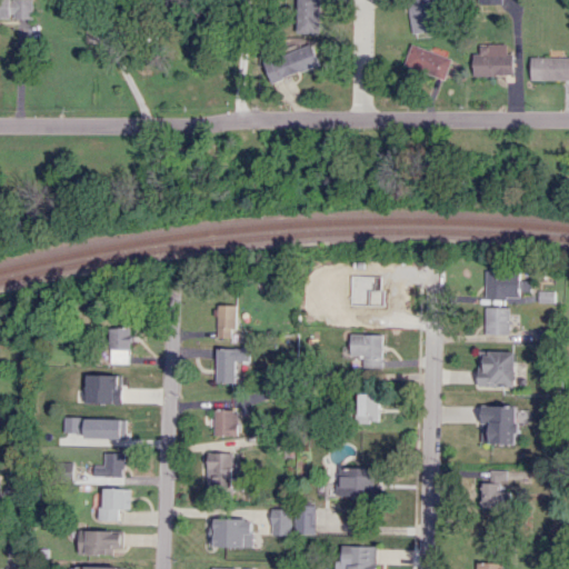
[(322,0),(299,0),(298,32),(321,33),(322,0)]
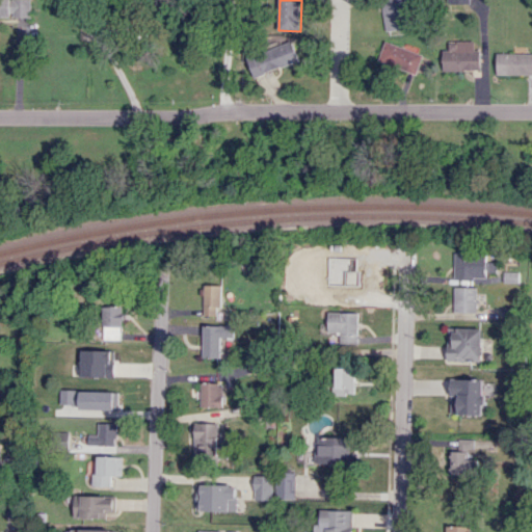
[(405,0),(382,0),(384,30),(406,29),(405,0)]
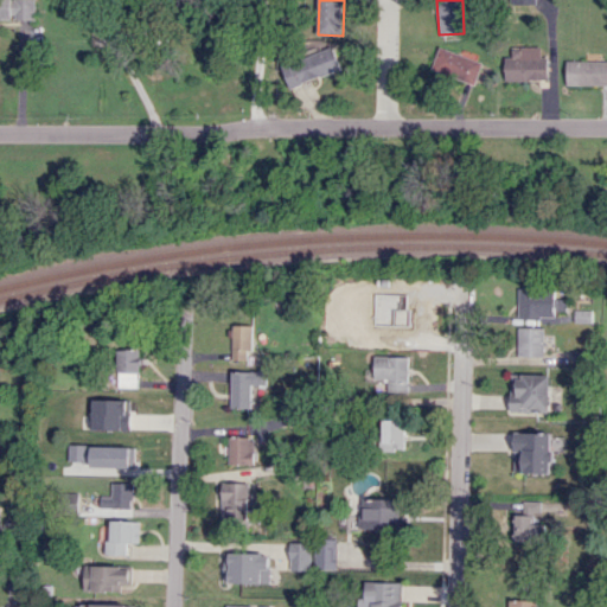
[(484,62),(440,46),(432,68),(475,84),(484,62)]
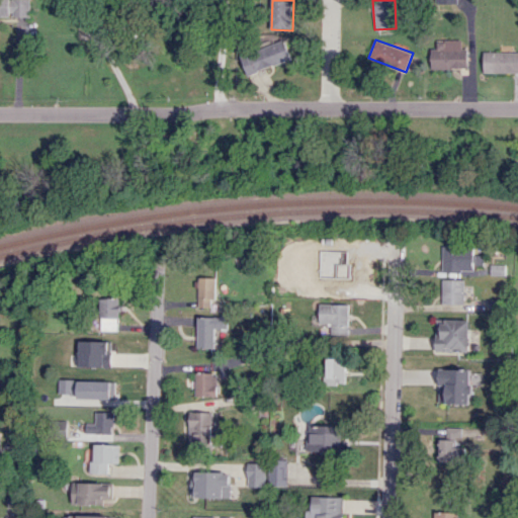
[(431,68),(467,69),(467,48),(461,48),(461,39),(437,39),(437,49),(431,48),(431,68)]
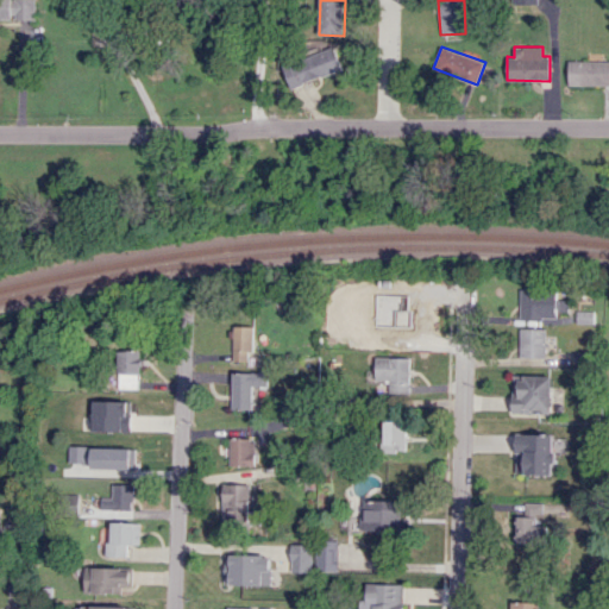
[(290,87),(344,71),(338,48),(283,63),(290,87)]
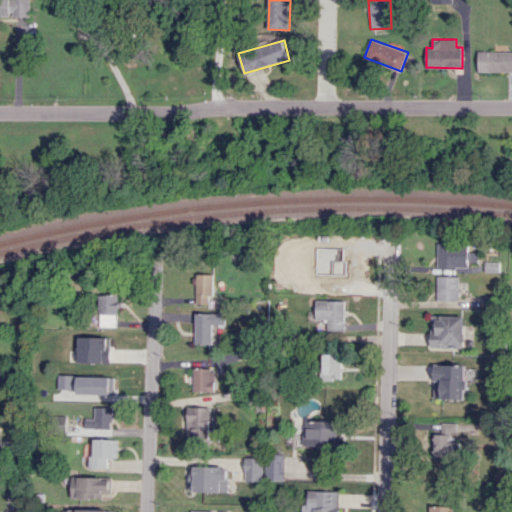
[(478,71),(511,71),(511,51),(478,50),(478,71)]
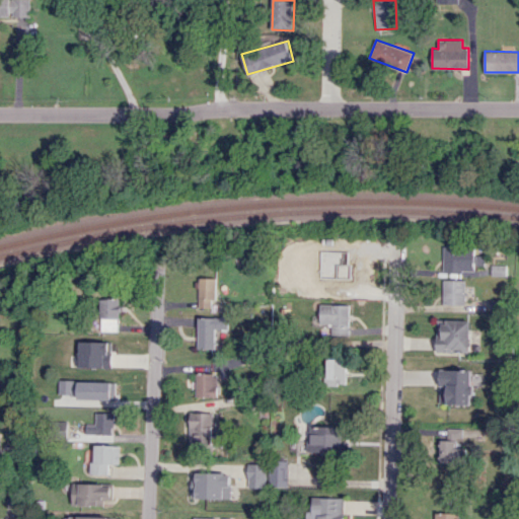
[(443,271),(474,272),(475,266),(485,266),(485,255),(474,254),(474,247),(443,246),(443,271)]
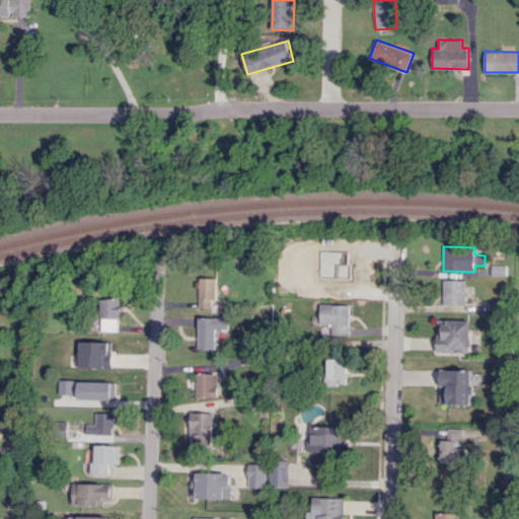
[(506,266),(492,265),(491,275),(506,276),(506,266)]
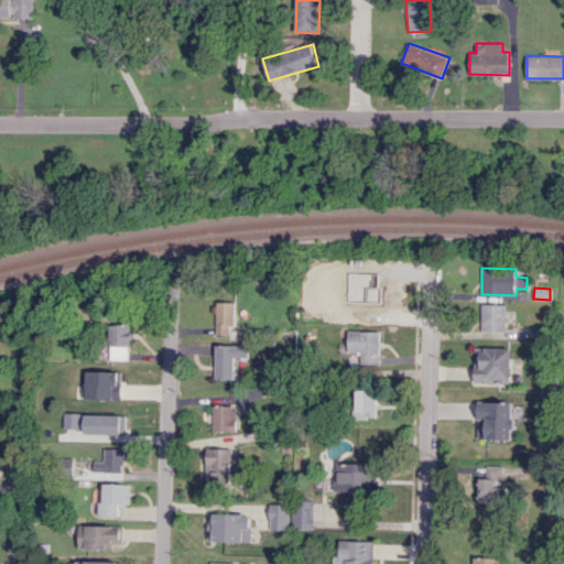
[(372,318),(371,301),(336,302),(337,320),(372,318)]
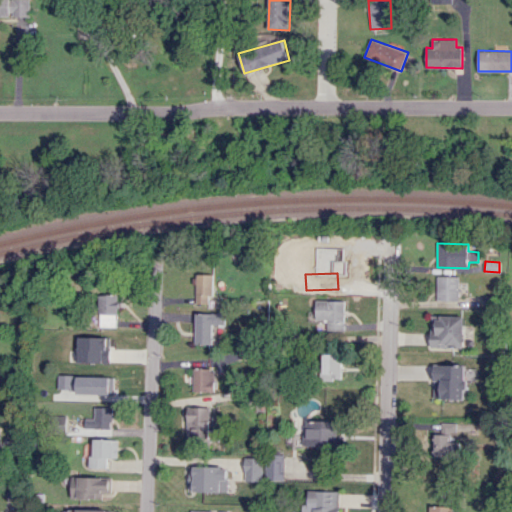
[(213,275),(195,275),(195,303),(212,303),(213,275)]
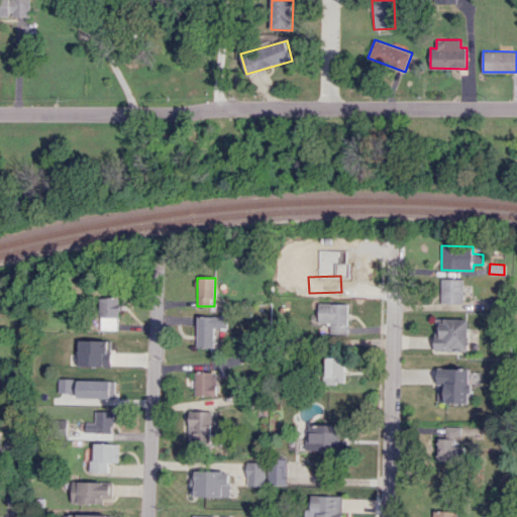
[(462,303),(462,279),(441,279),(440,303),(462,303)]
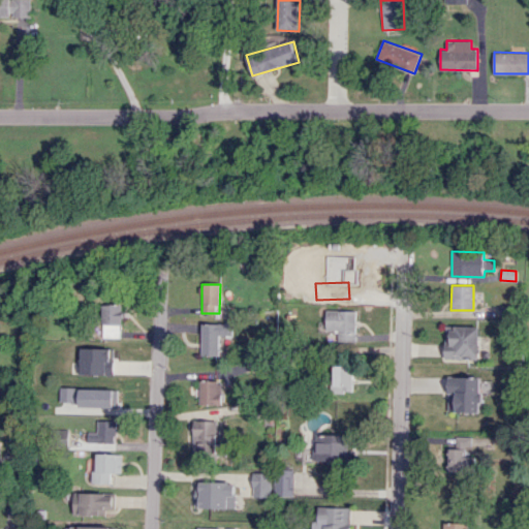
[(120,338),(121,305),(101,305),(100,337),(120,338)]
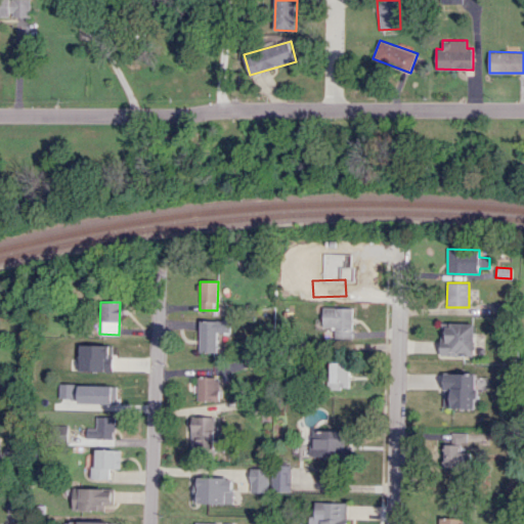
[(353,308),(323,307),(322,329),(335,329),(335,338),(352,339),(353,308)]
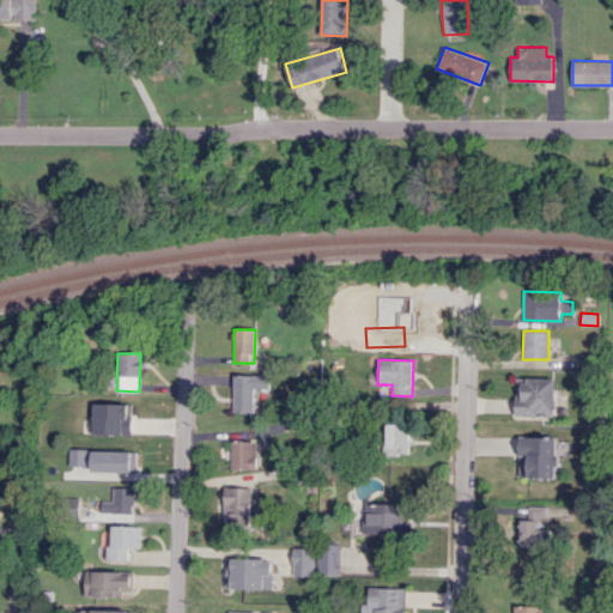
[(232,412),(255,412),(255,390),(269,390),(271,375),(234,374),(232,412)]
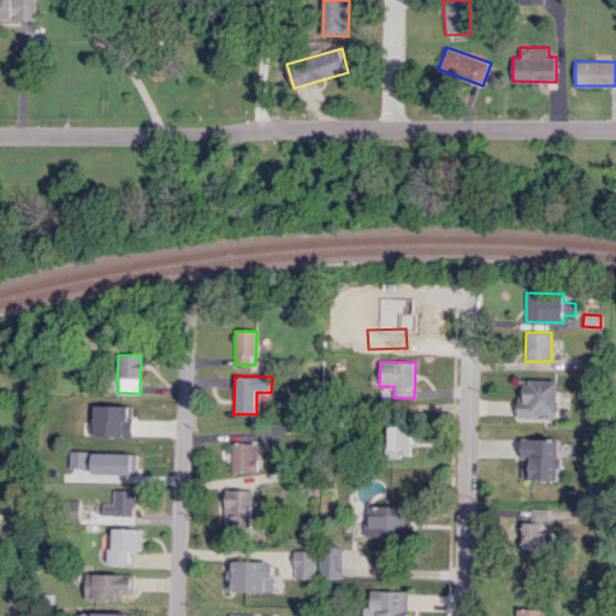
[(517,418),(557,418),(558,380),(519,379),(517,418)]
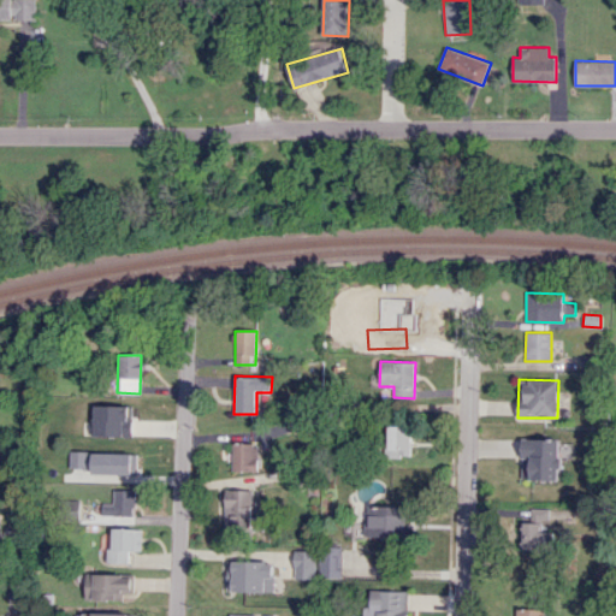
[(134,406),(94,404),(93,436),(132,437),(134,406)]
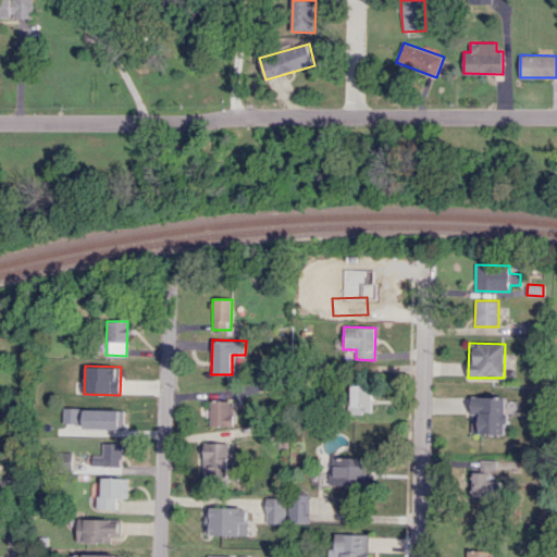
[(372,385),(353,384),(350,412),(371,413),(372,385)]
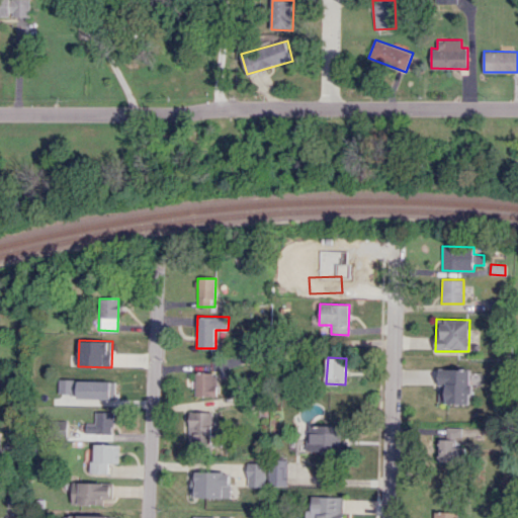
[(439,403),(470,404),(471,369),(439,368),(439,403)]
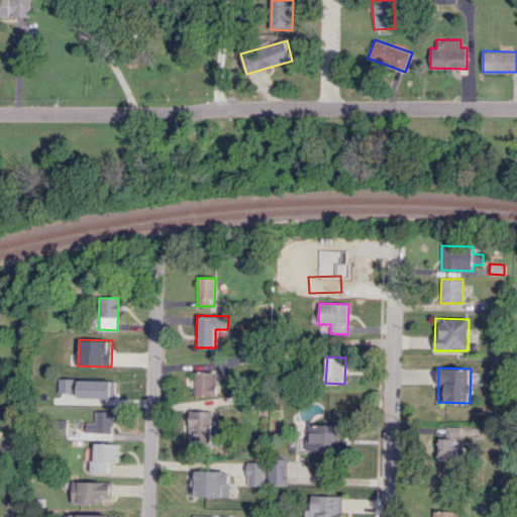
[(217,373),(196,372),(195,395),(217,396),(217,373)]
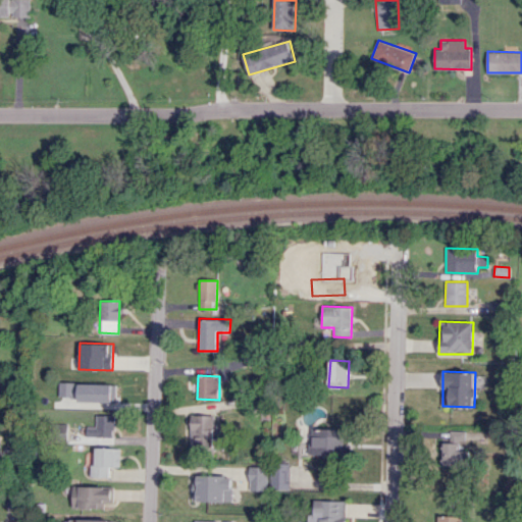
[(59,397),(77,397),(77,402),(110,402),(110,405),(117,405),(117,383),(59,383),(59,397)]
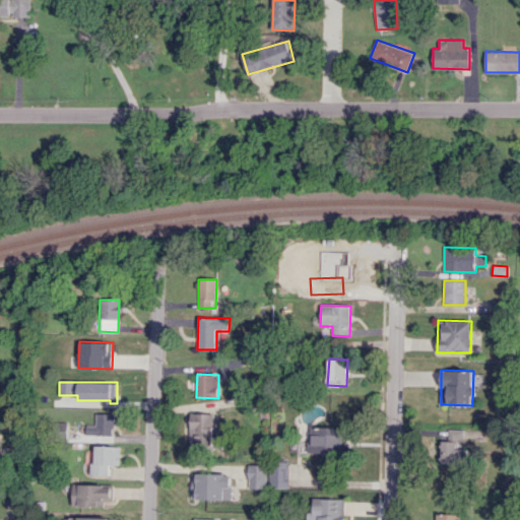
[(190,447),(222,447),(223,421),(213,421),(213,413),(191,412),(190,447)]
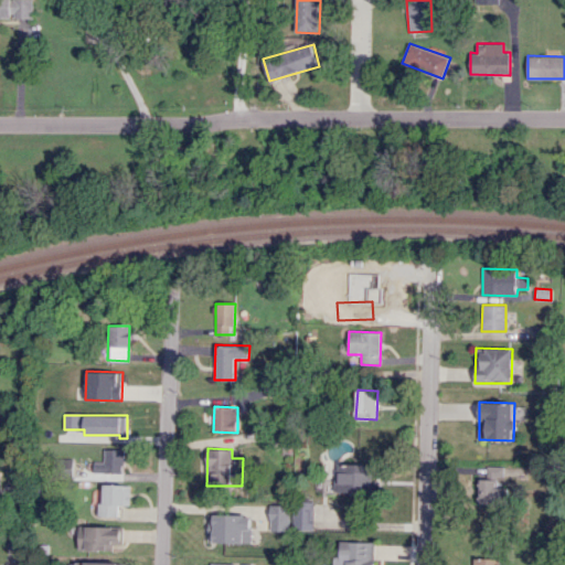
[(124,449),(104,449),(104,461),(94,461),(94,473),(124,472),(124,449)]
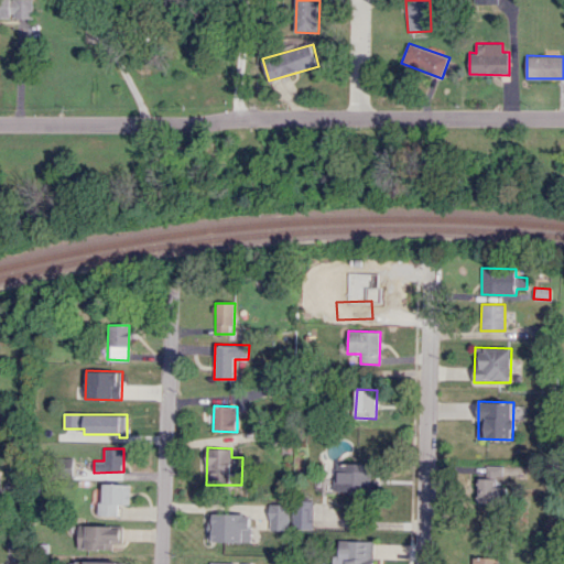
[(73,476),(73,457),(53,457),(53,476),(73,476)]
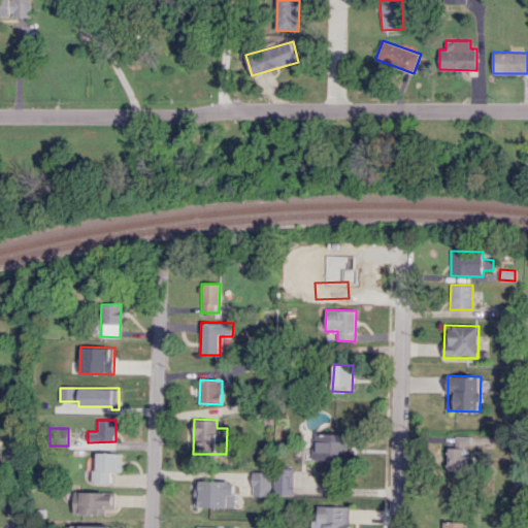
[(349,434),(315,433),(314,461),(349,461),(349,434)]
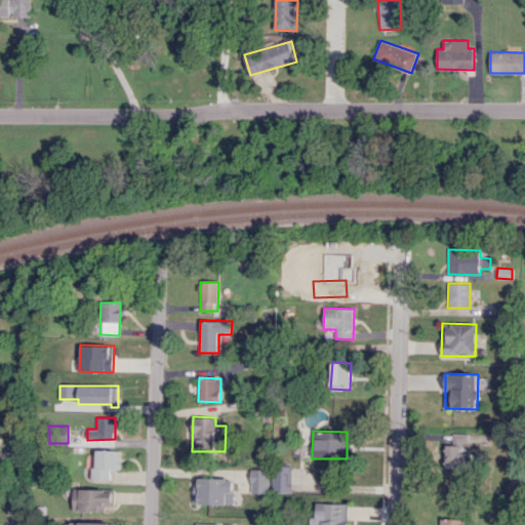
[(474,452),(460,452),(460,445),(443,445),(443,468),(473,469),(474,452)]
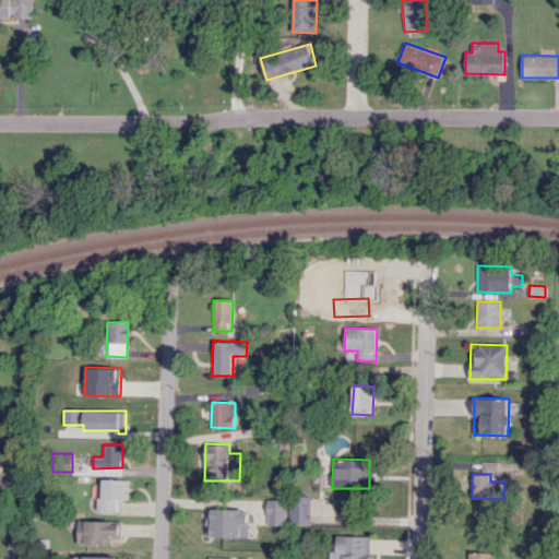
[(97,511),(118,511),(118,500),(128,500),(128,479),(103,479),(102,498),(97,498),(97,511)]
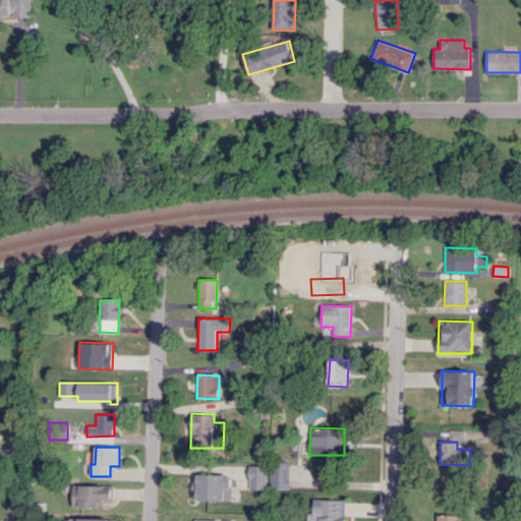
[(290,463),(272,462),(271,487),(289,488),(290,463)]
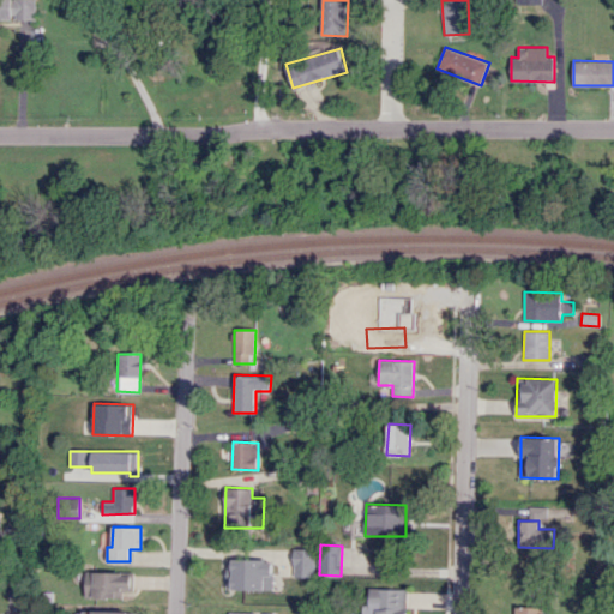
[(314,577),(315,549),(294,548),(293,576),(314,577)]
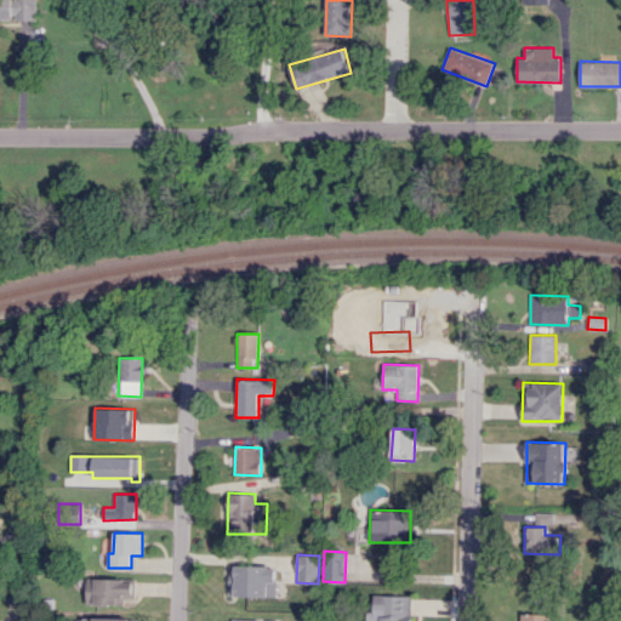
[(277,597),(277,565),(232,564),(231,596),(277,597)]
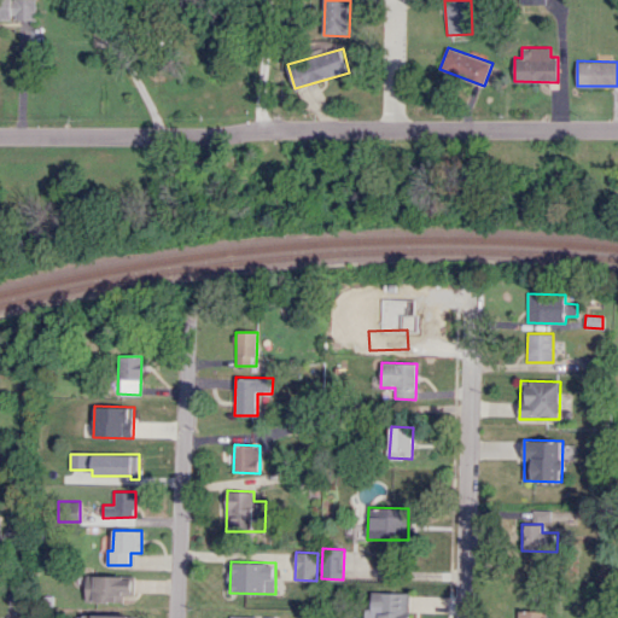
[(134,577),(87,575),(86,601),(134,602),(134,577)]
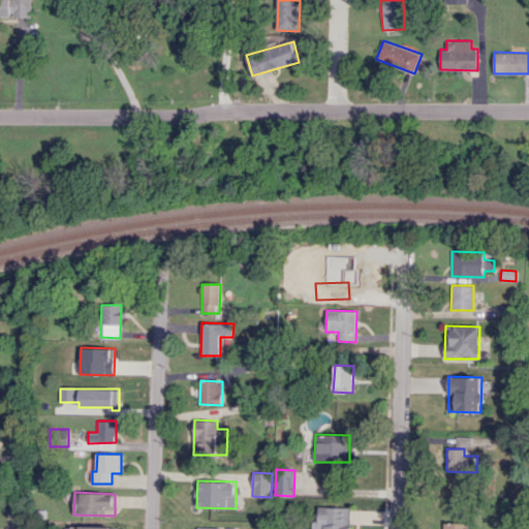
[(350,528),(351,507),(318,506),(318,521),(313,520),(312,528),(350,528)]
